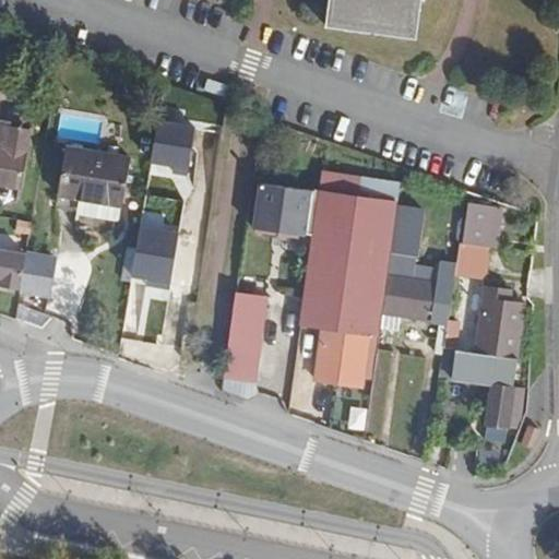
[(432,0),(341,0),(339,23),(428,34),(432,0)]
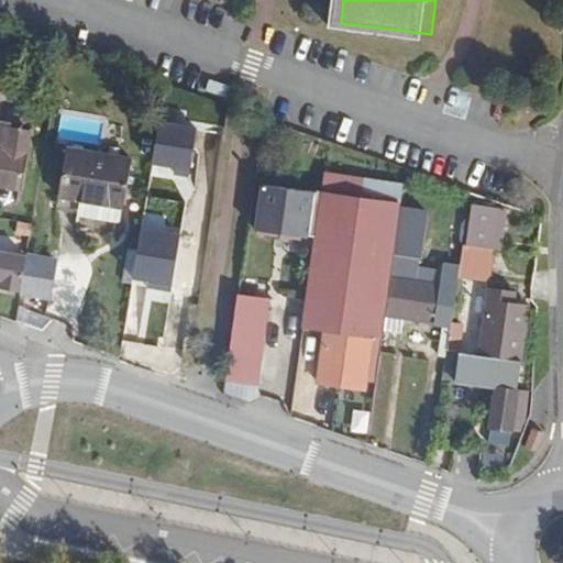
[(0,120),(0,129),(10,131),(11,122),(0,120)]
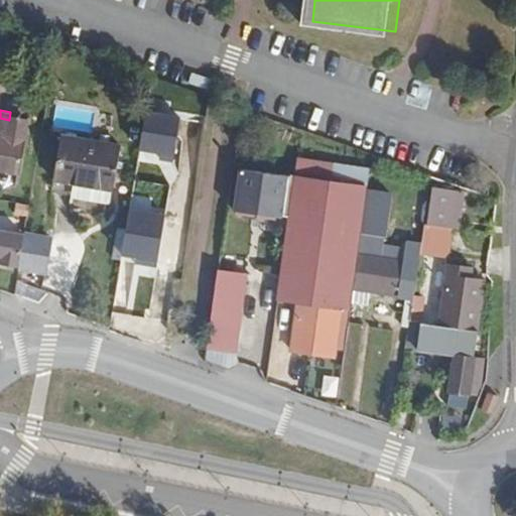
[(139,149),(160,152),(159,158),(172,160),(179,118),(145,112),(139,149)]
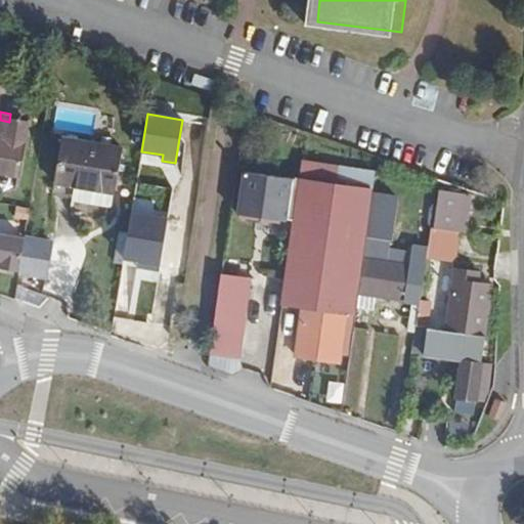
[(0,172),(19,176),(29,126),(0,120),(0,172)]
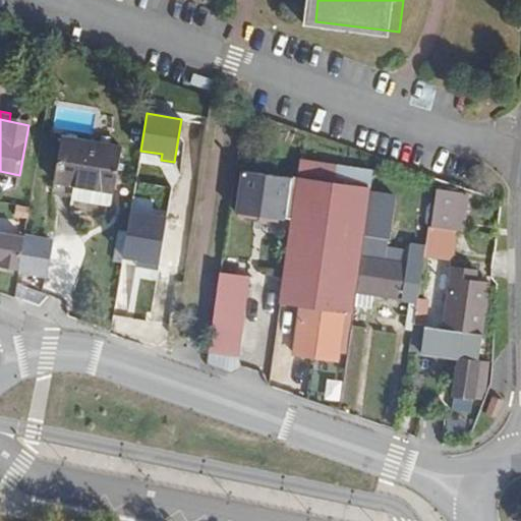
[(116,189),(123,148),(61,137),(55,179),(116,189)]
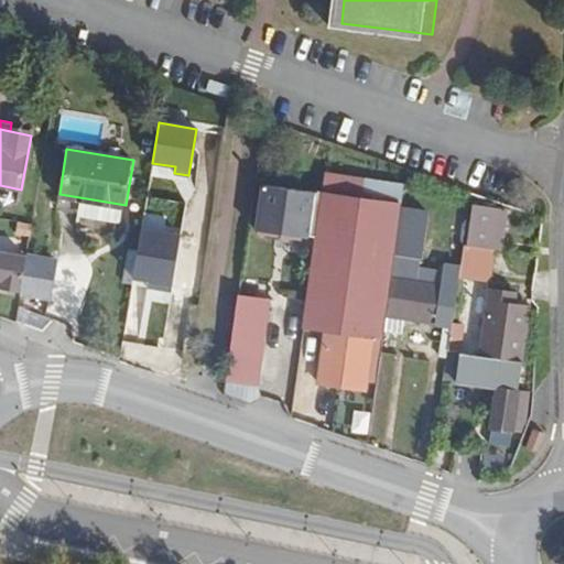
[(256,231),(316,240),(304,325),(326,328),(318,382),(366,389),(373,335),(381,336),(403,183),(326,172),(323,194),(262,185),(261,192),(253,190),(251,213),(258,215),(256,231)]
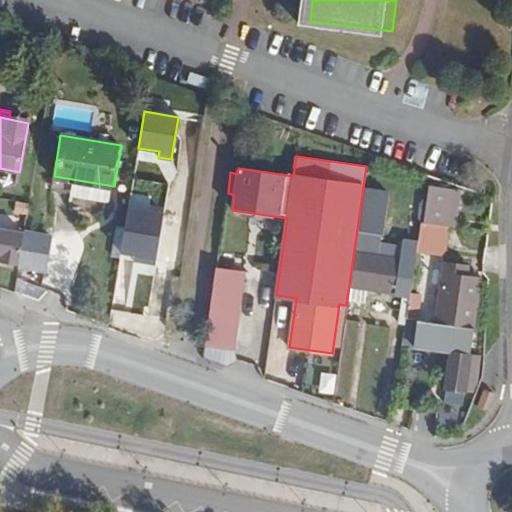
[(380,173),(378,190),(389,192),(392,175),(380,173)]
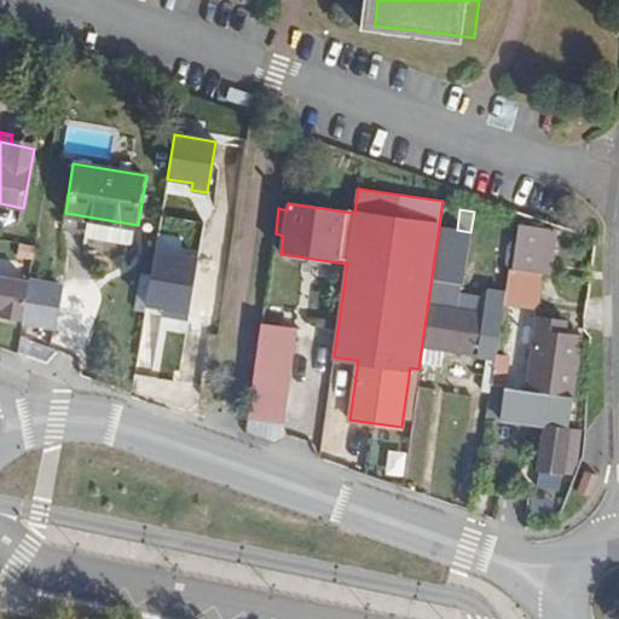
[(516,224),(509,270),(518,271),(534,273),(550,276),(559,227),(516,224)]
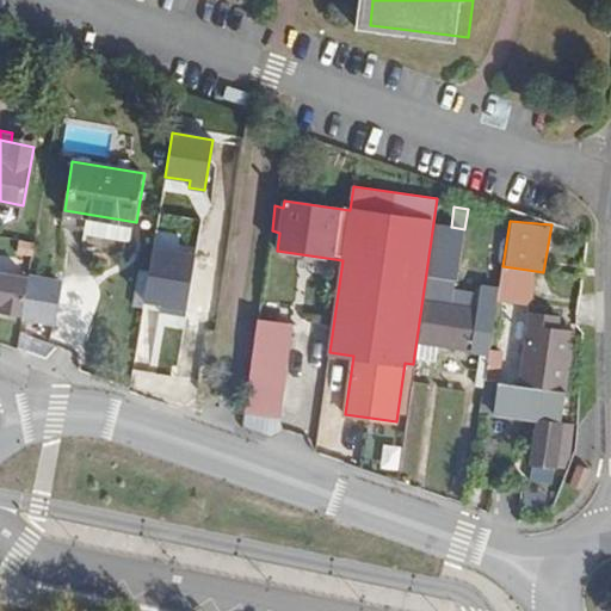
[(436,224),(429,277),(457,282),(464,229),(436,224)]
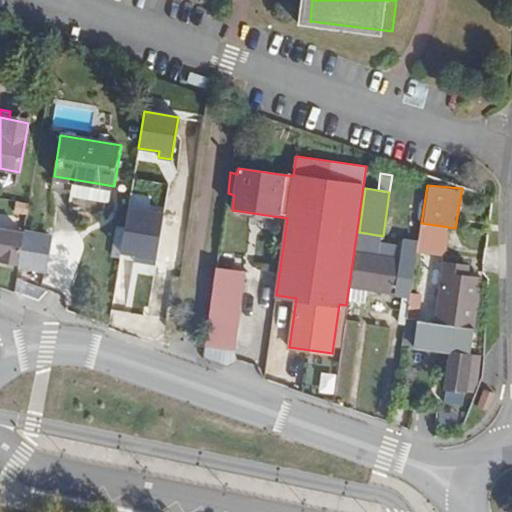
[(169,213),(133,206),(125,253),(161,259),(169,213)]
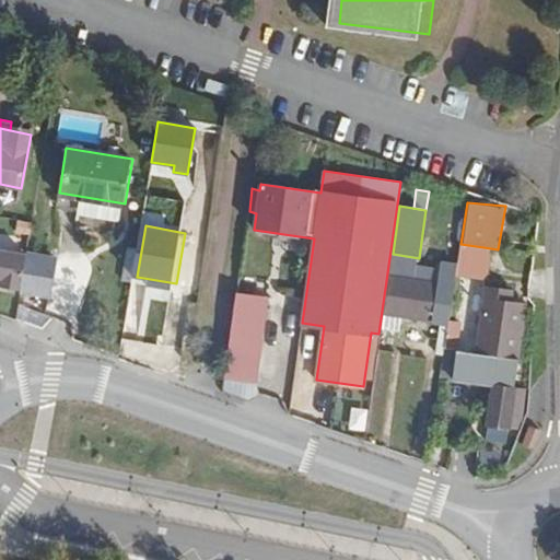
[(468,245),(466,257),(481,259),(483,247),(468,245)]
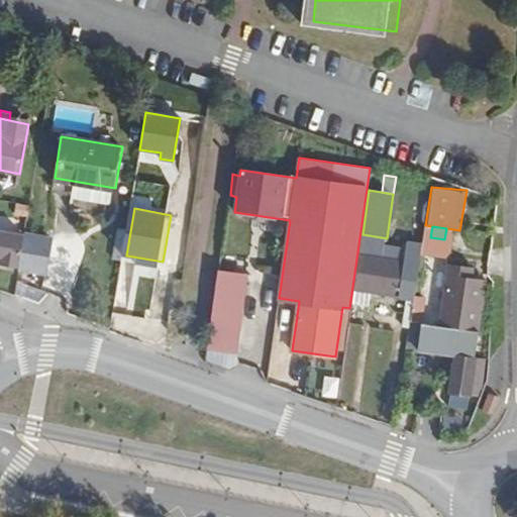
[(24,235),(0,231),(0,259),(1,260),(1,265),(20,268),(24,235)]
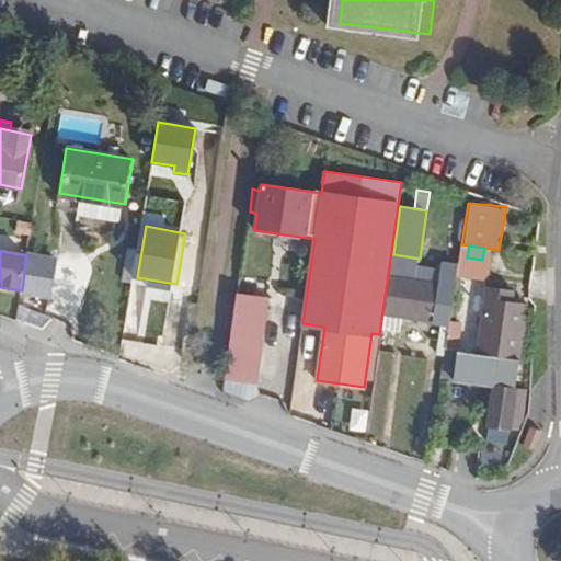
[(385,316),(382,330),(400,333),(401,318),(449,324),(456,272),(435,268),(434,274),(411,272),(413,260),(393,256),(389,287),(385,316)]
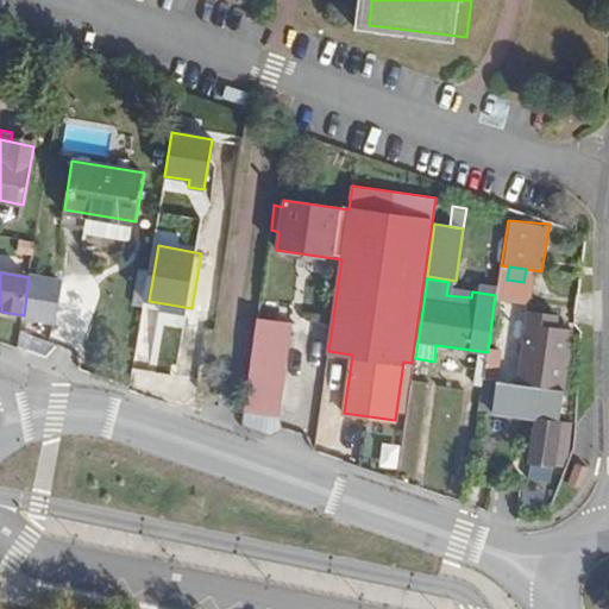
[(542,389),(532,462),(553,465),(572,333),(557,331),(558,319),(529,314),(520,385),(542,389)]
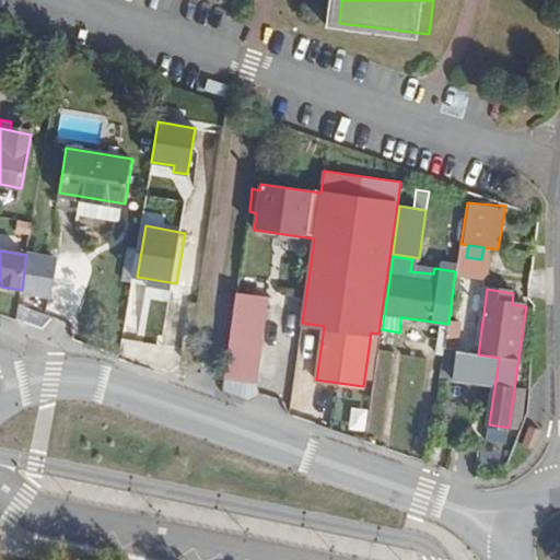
[(255,400),(269,295),(240,291),(225,389),(255,400)]
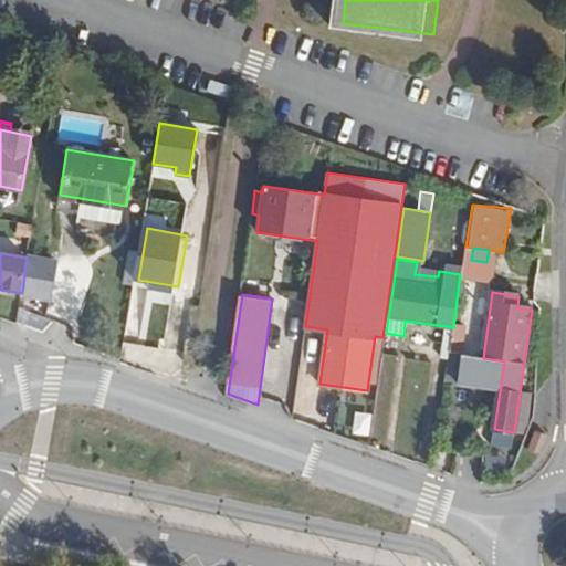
[(547,437),(535,432),(528,451),(541,456),(547,437)]
